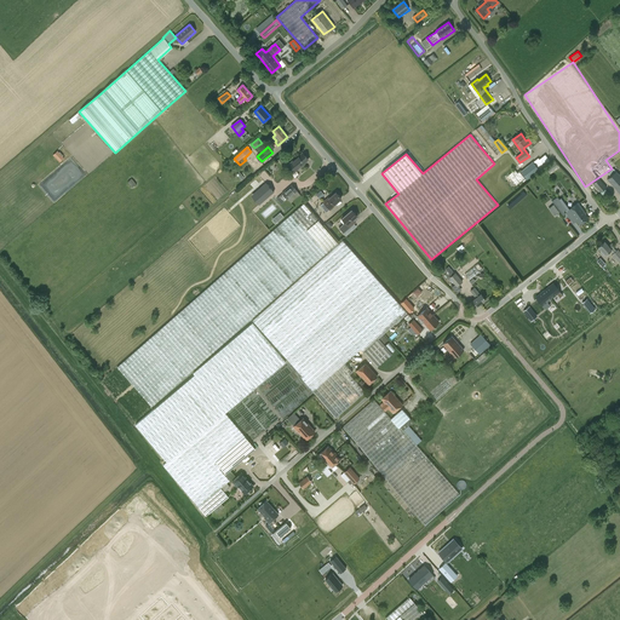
[(64,158),(58,151),(53,155),(59,162),(64,158)]
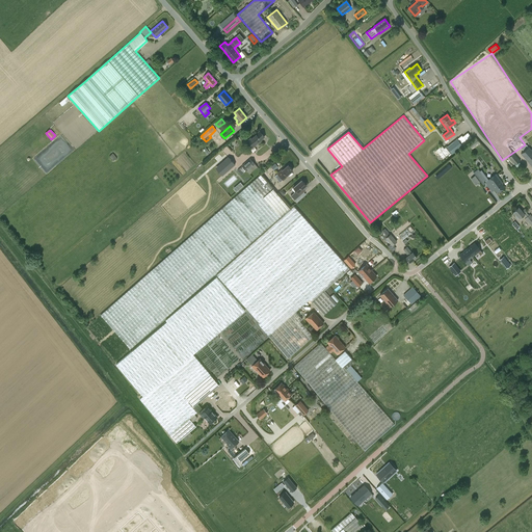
[(250,149),(253,147),(254,148),(262,140),(261,140),(264,137),(260,132),(248,141),(246,143),(250,149)]
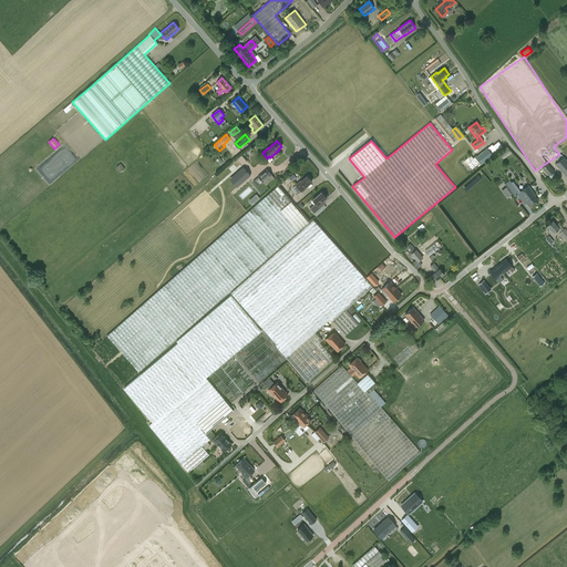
[(478,165),(482,163),(483,164),(493,155),(487,148),(476,157),(475,155),(472,157),(471,155),(465,160),(472,168),(477,165),(478,165)]
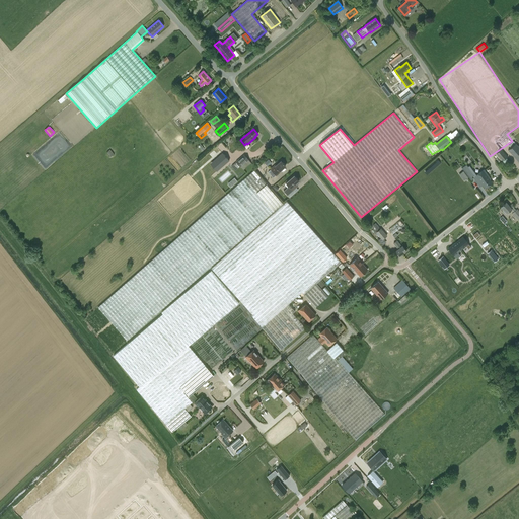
[(509,150),(518,162),(518,147),(516,144),(509,150)]
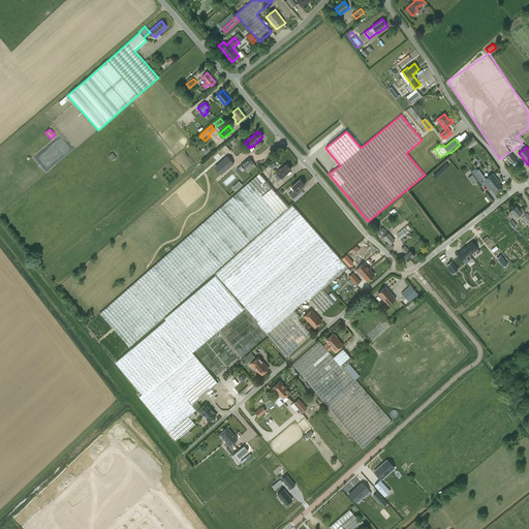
[(518,160),(510,153),(506,157),(512,164),(518,160)]
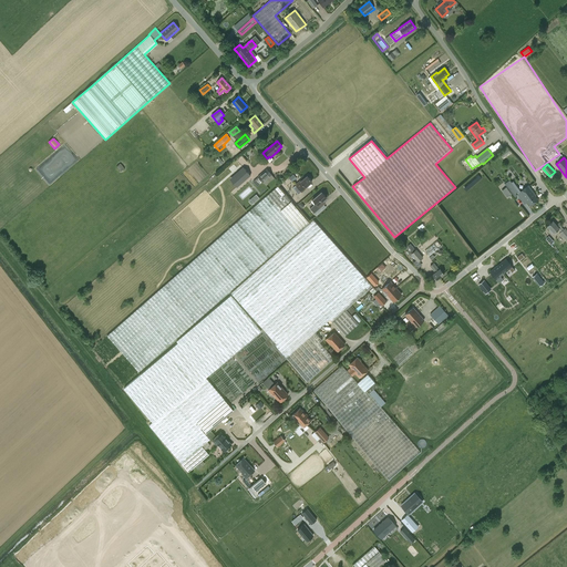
[(250,175),(244,167),(229,178),(234,183),(236,182),(239,185),(250,175)]
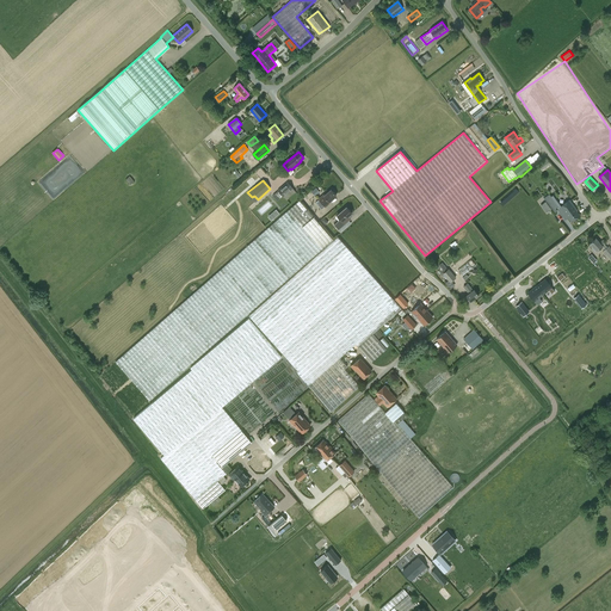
[(283,197),(292,189),(288,181),(278,191),(283,197)]
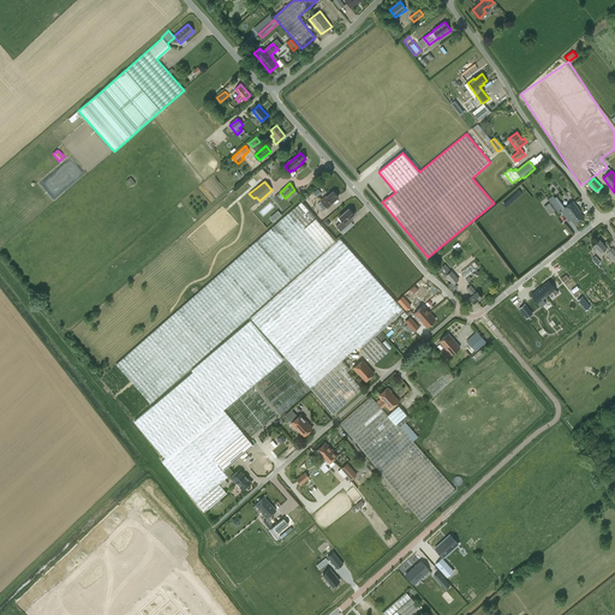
[(333,204),(332,203),(339,197),(333,191),(329,193),(321,201),(328,208),(333,204)]
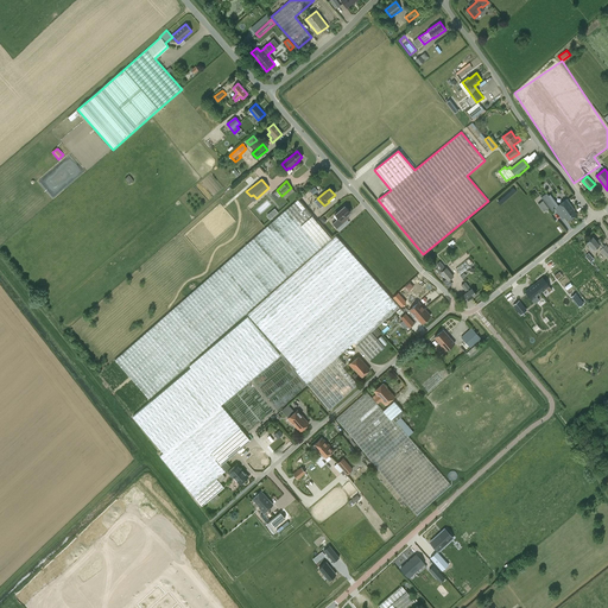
[(555,207),(556,208),(555,208),(563,219),(565,217),(567,216),(569,220),(576,215),(570,207),(571,206),(568,200),(561,204),(558,206),(550,195),(549,196),(546,194),(542,197),(552,211),(555,210),(552,208),(555,207)]
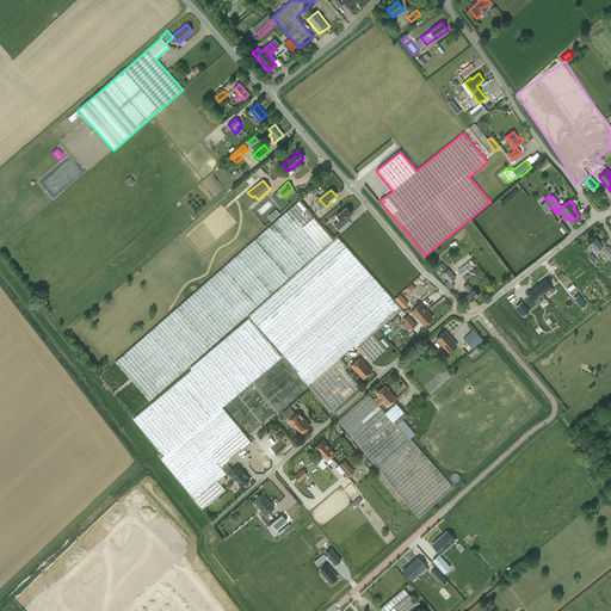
[(334,240),(316,221),(300,201),(271,226),(234,258),(220,270),(201,287),(185,301),(173,312),(115,362),(148,401),(207,350),(236,325),(252,310),(278,288),(297,271),(322,250),(322,251),(334,240)]
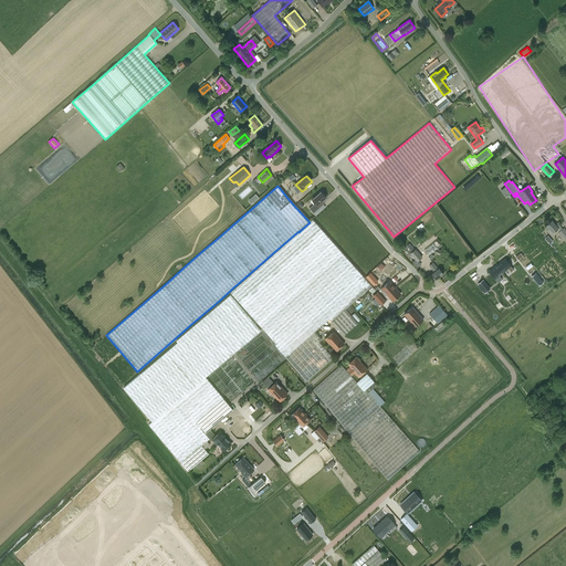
[(511,195),(505,187),(501,190),(506,197),(511,195)]
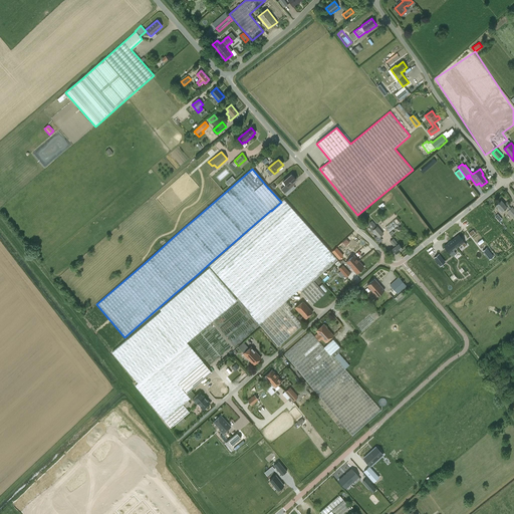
[(284,194),(293,186),(291,184),(296,180),(291,175),(283,181),(286,185),(281,189),(284,194)]
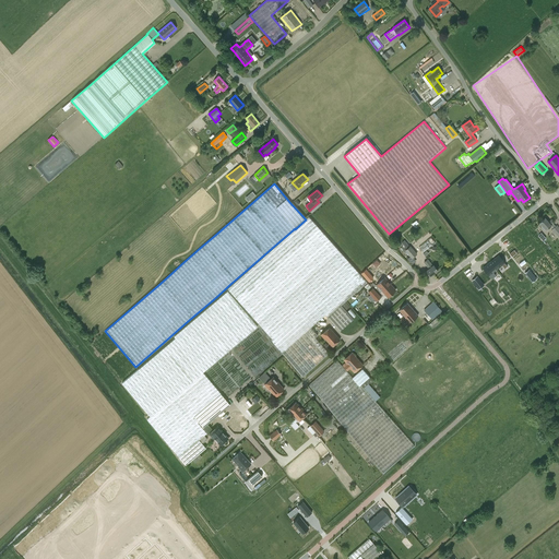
[(249,201),(257,195),(254,191),(246,198),(249,201)]
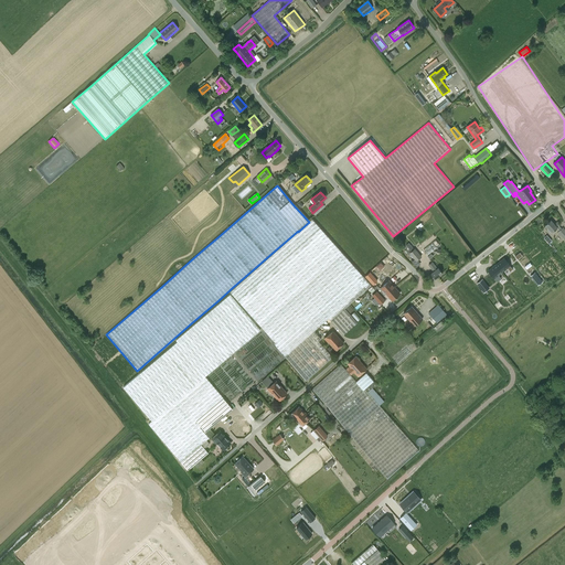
[(372,285),(313,219),(284,245),(265,260),(243,280),(231,291),(275,342),(274,343),(306,381),(332,356),(319,341),(321,339),(315,331),(329,318),(343,334),(358,322),(345,308),(372,285)]
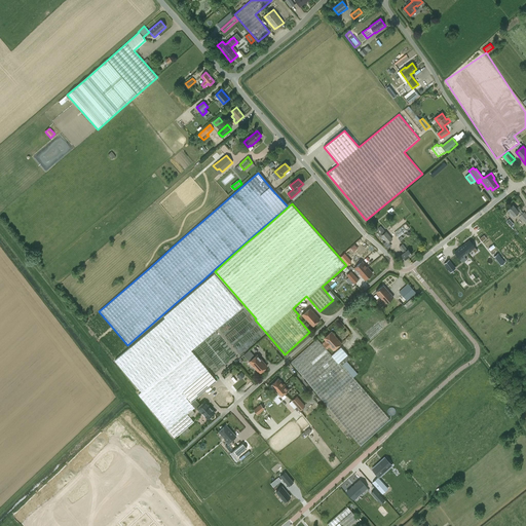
[(508,210),(514,217),(519,213),(518,212),(521,210),(519,207),(516,210),(513,205),(508,210)]
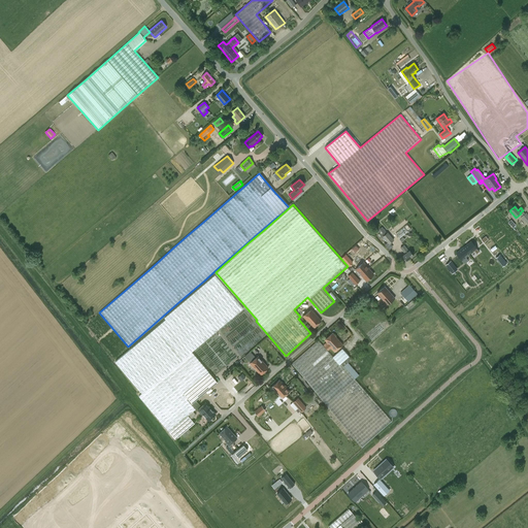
[(407,224),(396,233),(400,238),(413,229),(407,224)]
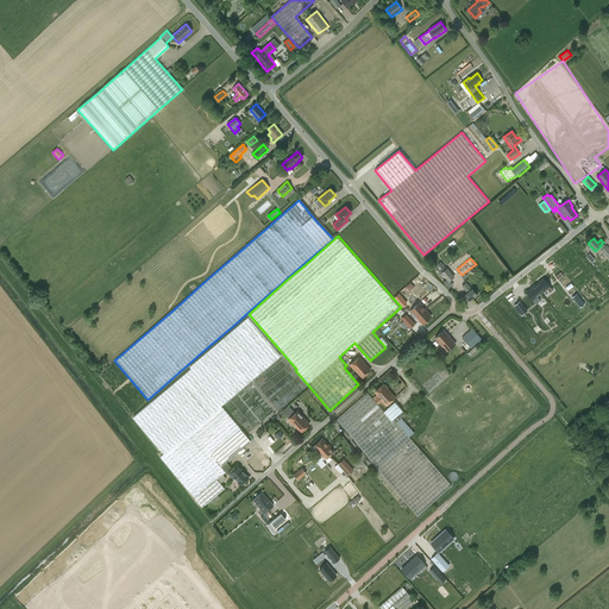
[(447,268),(441,272),(449,281),(454,276),(447,268)]
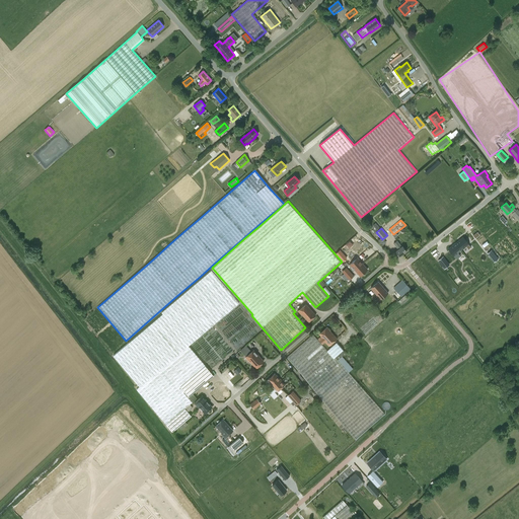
[(463,237),(456,243),(461,250),(468,244),(463,237)]
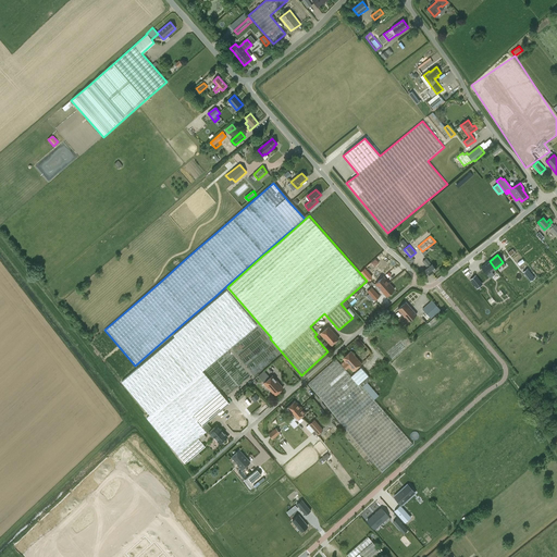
[(431,264),(429,261),(426,259),(423,261),(424,264),(428,268),(424,270),(429,274),(436,269),(432,264),(431,264)]
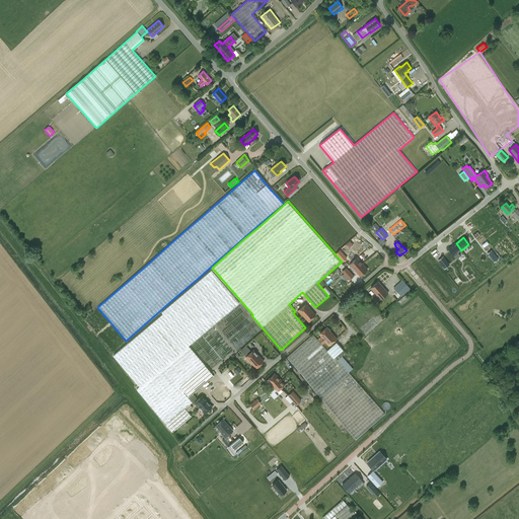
[(355,242),(351,246),(356,252),(361,247),(356,242),(355,242)]
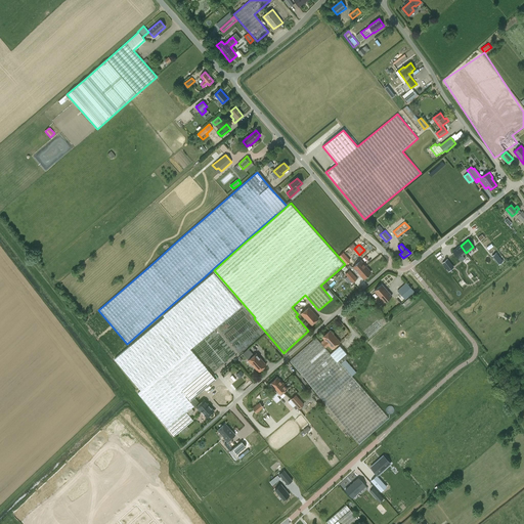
[(461,246),(452,251),(459,258),(466,253),(461,246)]
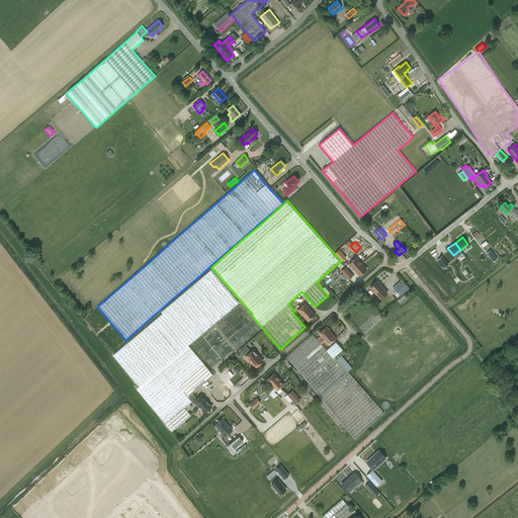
[(335,253),(342,261),(346,257),(339,250),(335,253)]
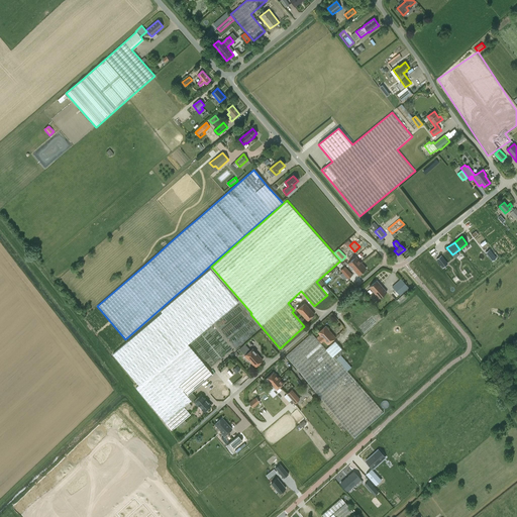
[(486,252),(487,254),(492,261),(496,257),(490,249),(487,251),(486,252)]
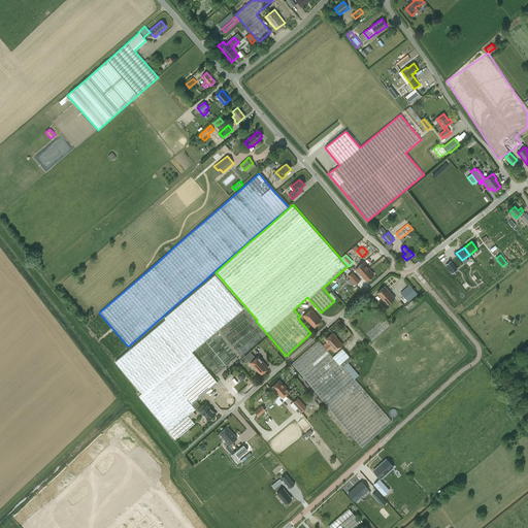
[(457,269),(451,261),(450,262),(446,265),(451,271),(452,273),(457,270),(457,269)]
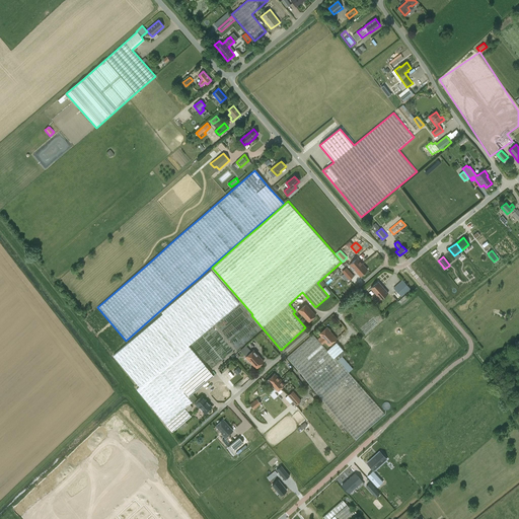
[(354,269),(355,270),(362,264),(357,257),(350,265),(353,269),(354,269)]
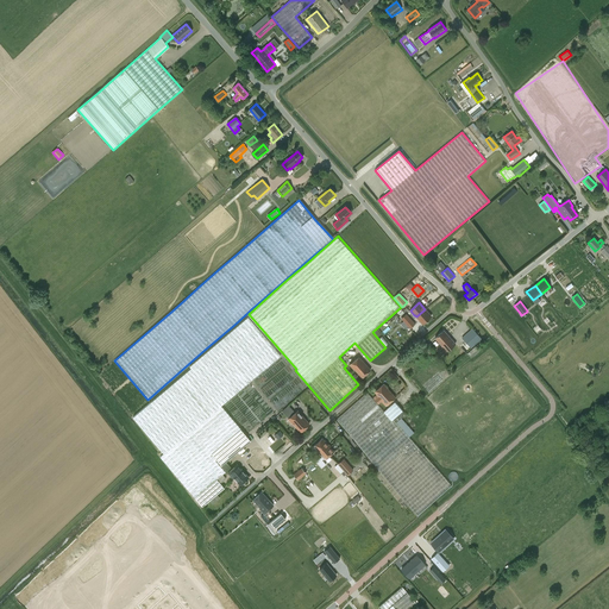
[(425,309),(416,316),(422,324),(431,315),(425,309)]
